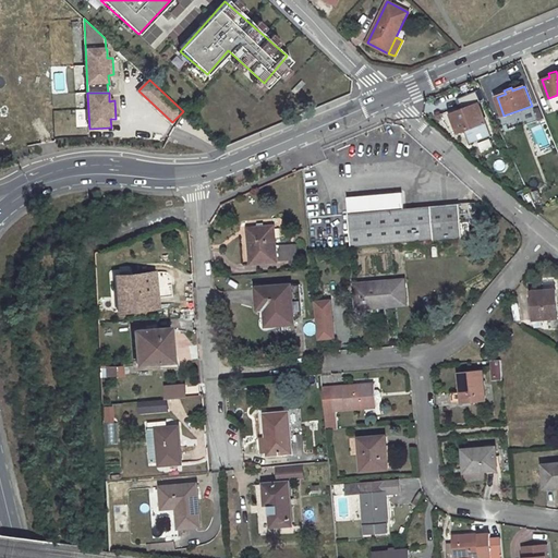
[(450,111),(440,114),(455,135),(466,131),(471,143),(490,135),(478,104),(465,109),(464,106),(458,108),(459,111),(451,114),(450,111)]
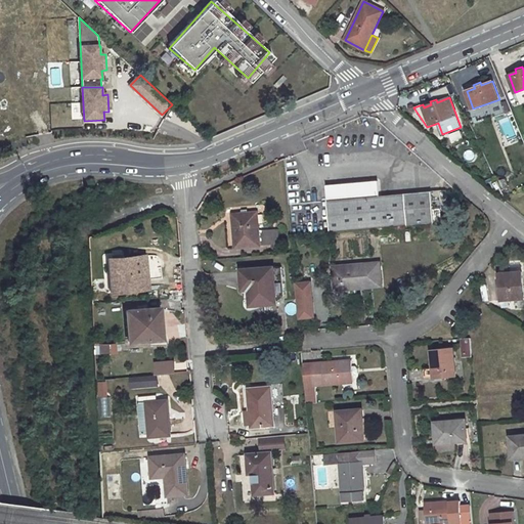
[(492,113),(499,111),(497,102),(490,104),(492,113)]
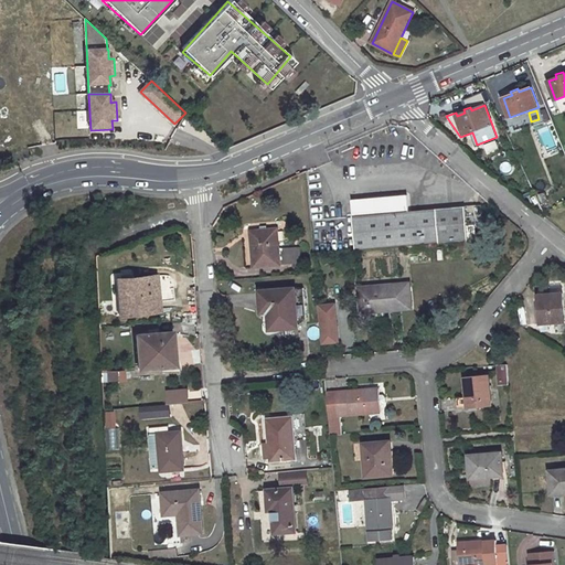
[(483,145),(486,153),(498,150),(496,142),(483,145)]
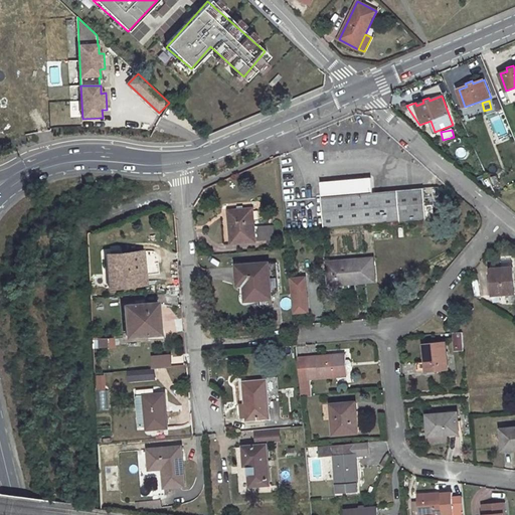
[(371,178),(321,183),(325,227),(427,218),(424,188),(373,193),(371,178)]
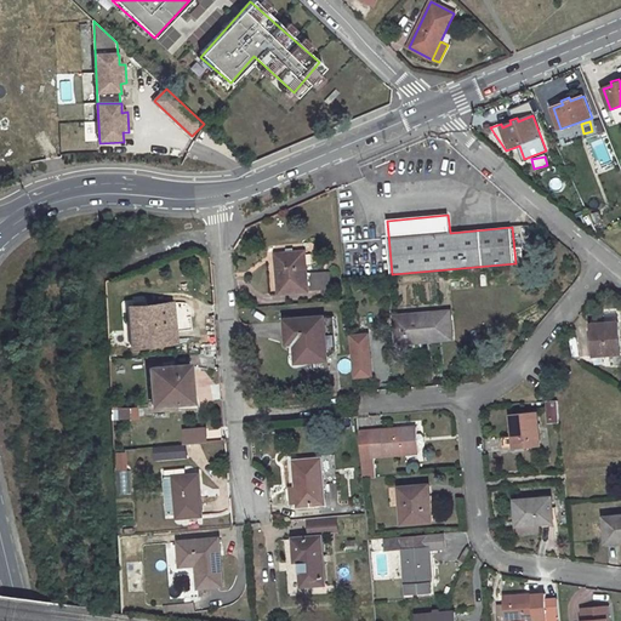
[(288,255),(277,255),(280,294),(309,290),(306,252),(295,254),(288,255)]
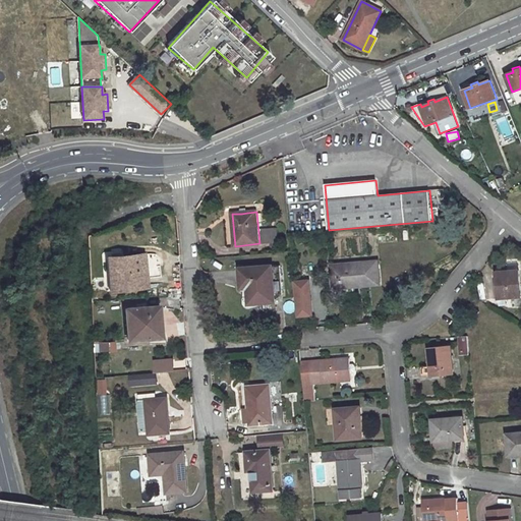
[(158,275),(157,253),(146,254),(147,276),(158,275)]
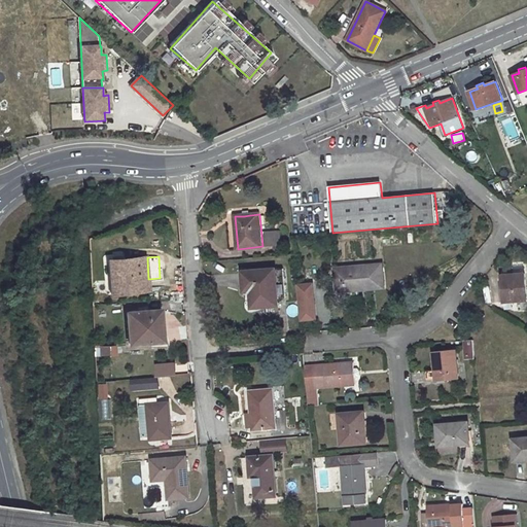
[(145,281),(143,257),(110,260),(112,278),(124,277),(125,293),(148,290),(147,281),(145,281)]
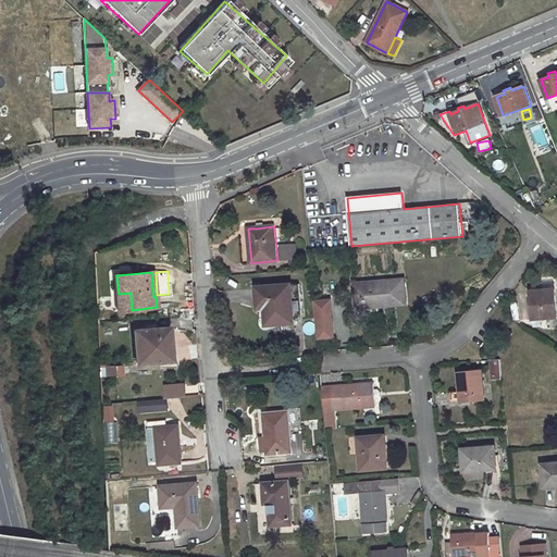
[(132,310),(131,293),(119,294),(116,275),(112,276),(116,311),(132,310)]
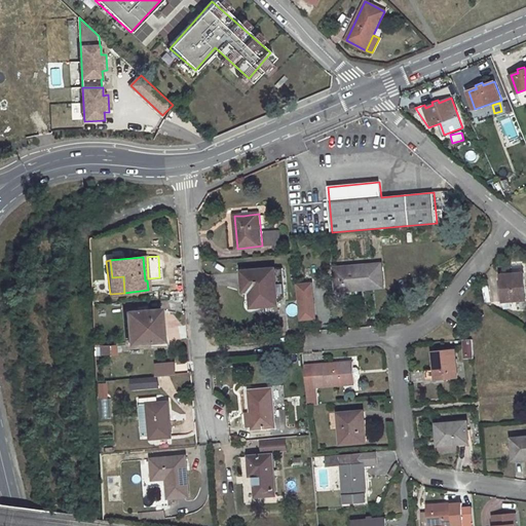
[(381,264),(335,268),(337,290),(358,288),(358,290),(383,287),(381,264)]
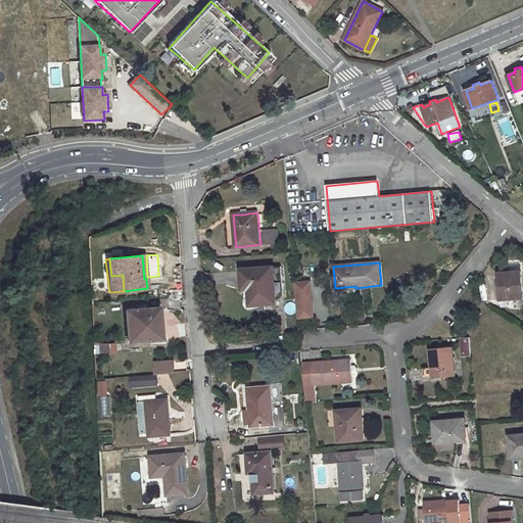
[(276,303),(275,296),(284,295),(282,267),(242,270),(243,289),(245,289),(246,306),(247,308),(250,310),(251,310),(251,305),(276,303)]
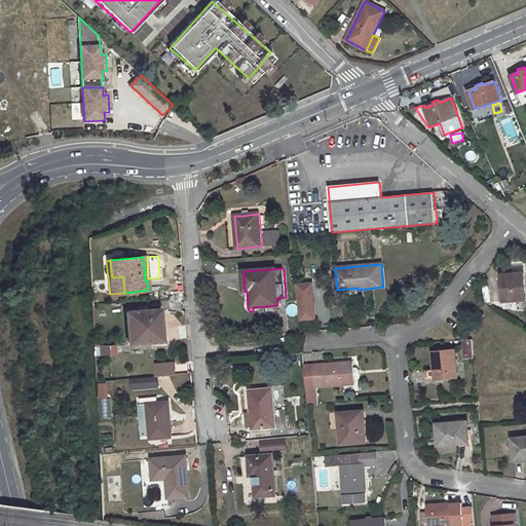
[(523,272),(501,275),(503,301),(525,299),(523,272)]
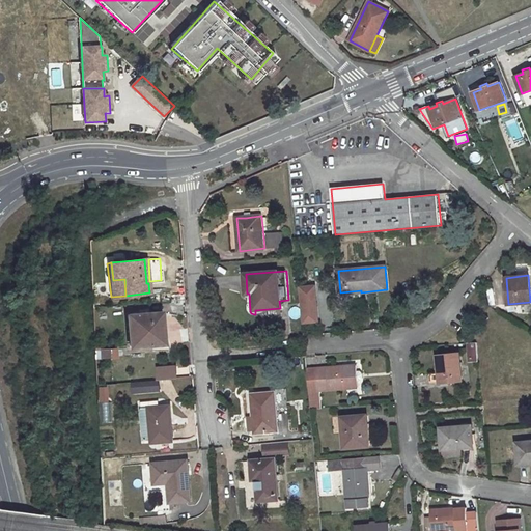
[(300,323),(317,322),(315,283),(298,284),(300,323)]
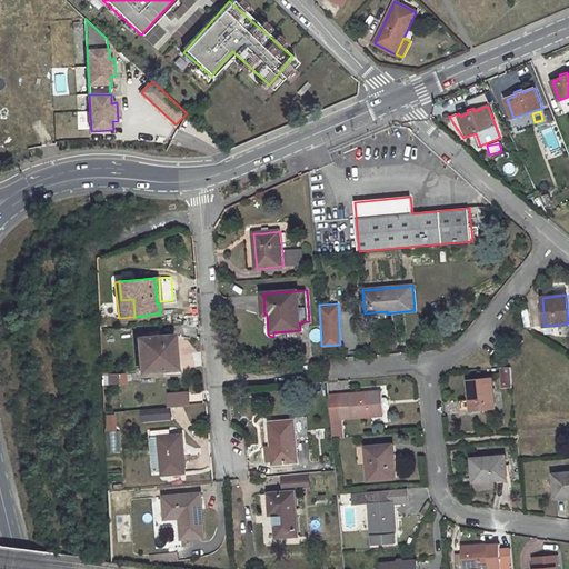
[(512,332),(509,336),(507,339),(517,348),(522,341),(512,332)]
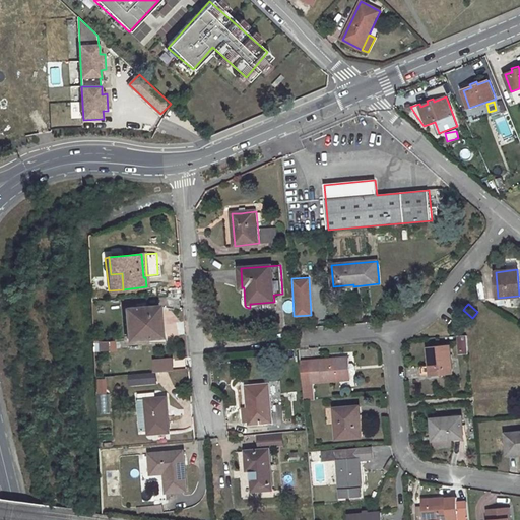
[(136,308),(125,309),(128,339),(159,336),(157,317),(155,317),(155,306),(141,307),(136,308)]
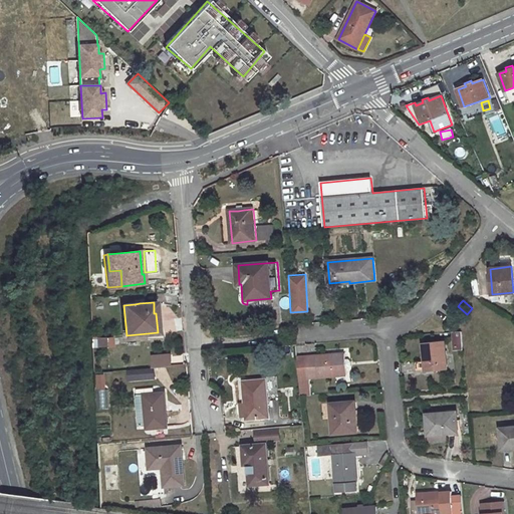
[(452,349),(461,349),(460,331),(451,331),(452,349)]
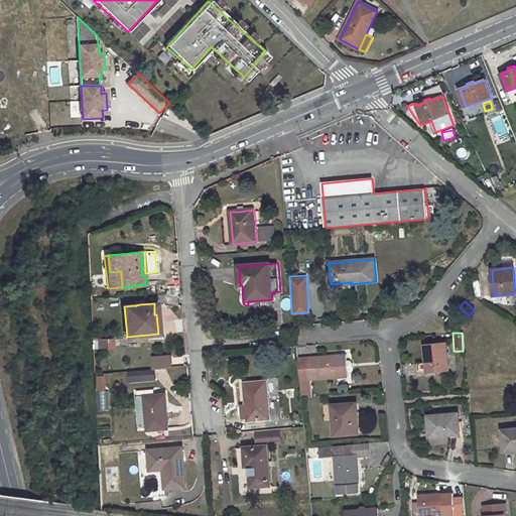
[(112,339),(98,340),(98,349),(113,348),(112,339)]
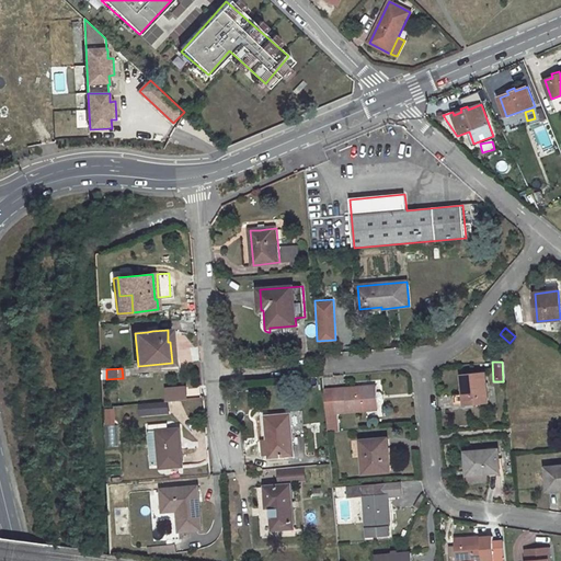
[(484,371),(461,375),(464,393),(451,395),(453,405),(465,404),(465,405),(488,403),(484,371)]
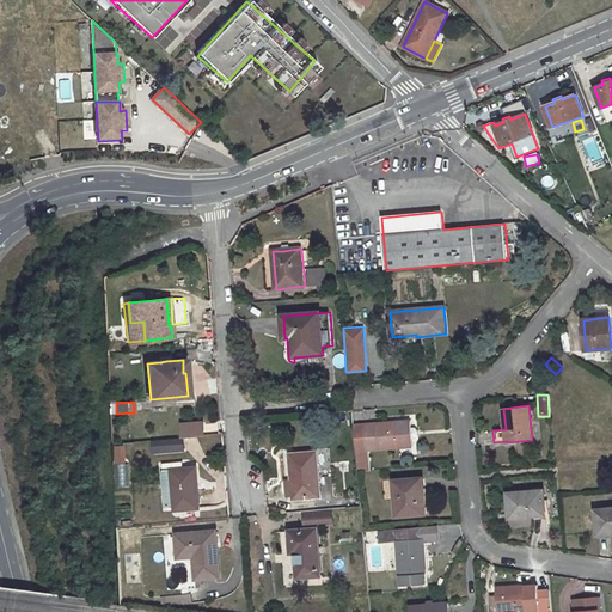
[(410,421),(366,424),(354,426),(359,471),(369,471),(368,451),(412,447),(410,421)]
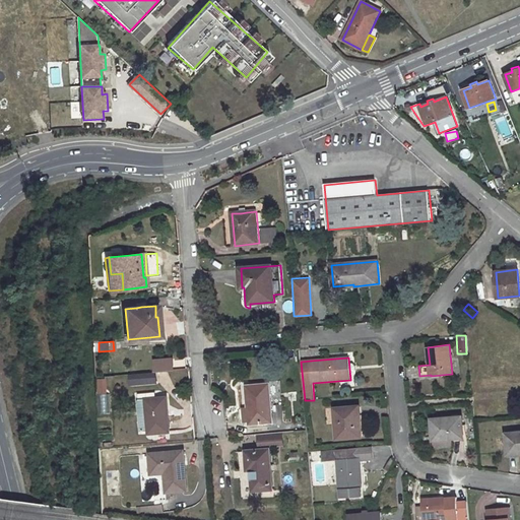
[(156,372),(174,371),(173,360),(154,362),(155,372),(156,372)]
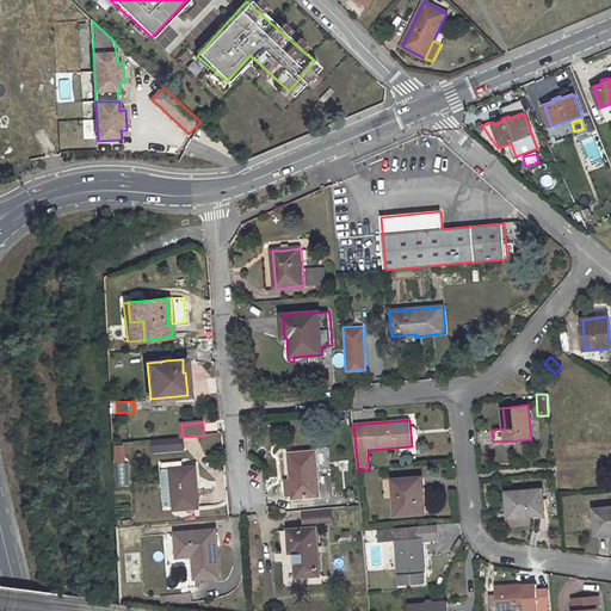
[(183,437),(154,439),(154,451),(184,449),(184,437),(183,437)]
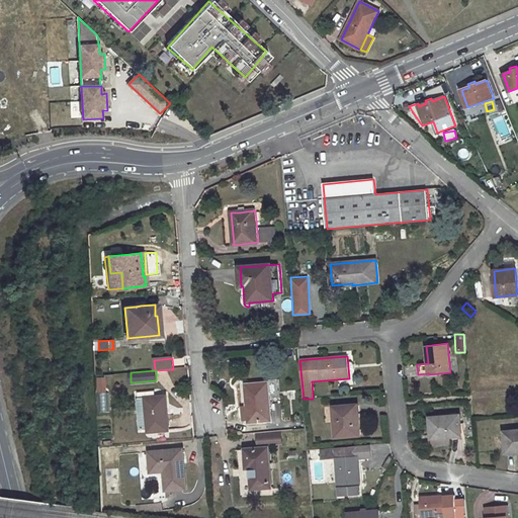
[(279,381),(268,383),(269,399),(280,398),(279,381)]
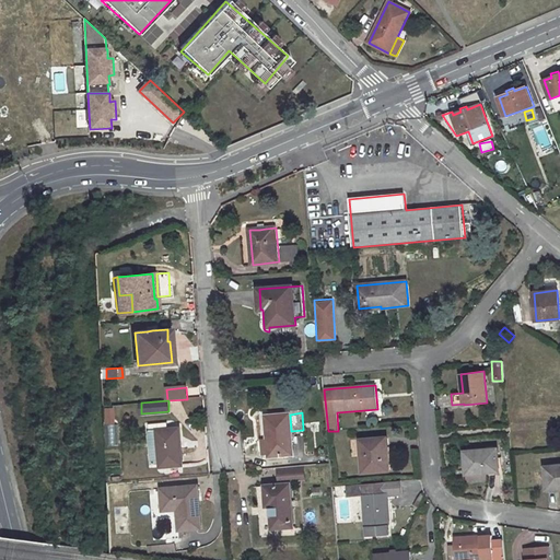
[(290,415),(266,416),(269,456),(293,455),(291,431),(290,415)]
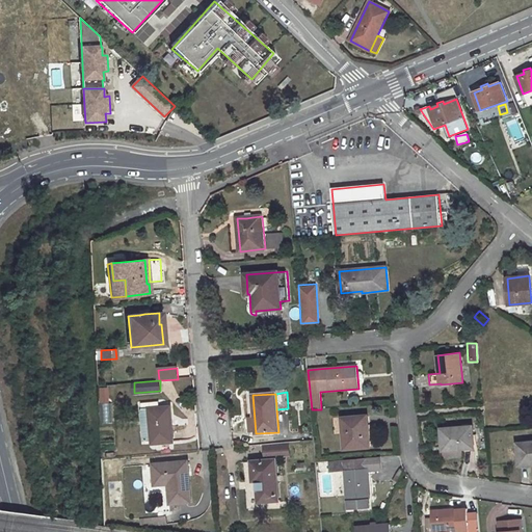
[(169,407),(149,409),(152,441),(152,444),(173,442),(169,407)]
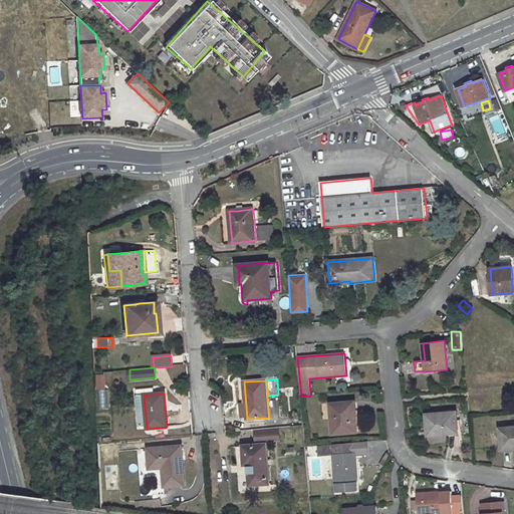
[(144,396),(136,397),(139,427),(147,426),(144,396)]
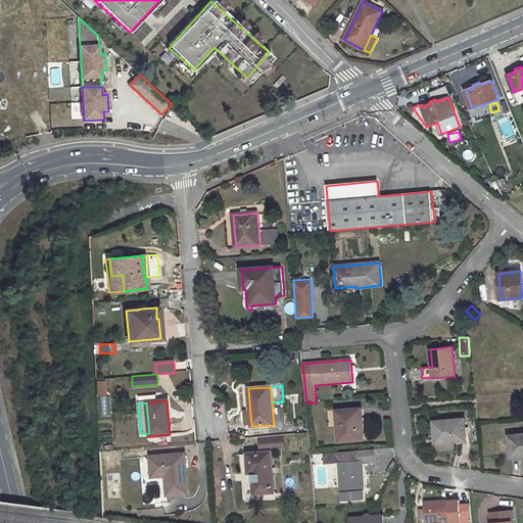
[(361,409),(336,411),(339,441),(366,439),(364,424),(362,424),(361,409)]
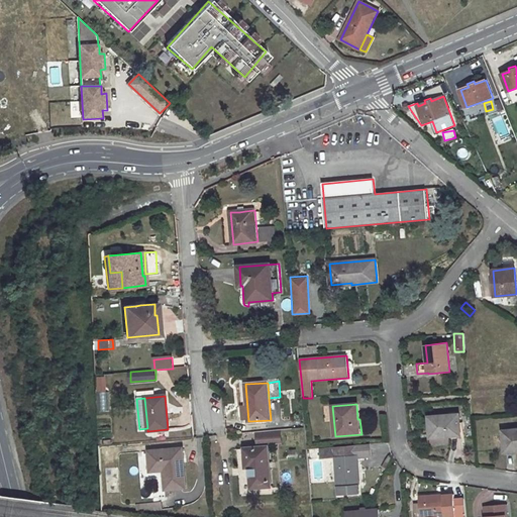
[(458,414),(429,417),(431,437),(433,437),(447,436),(460,435),(458,414)]
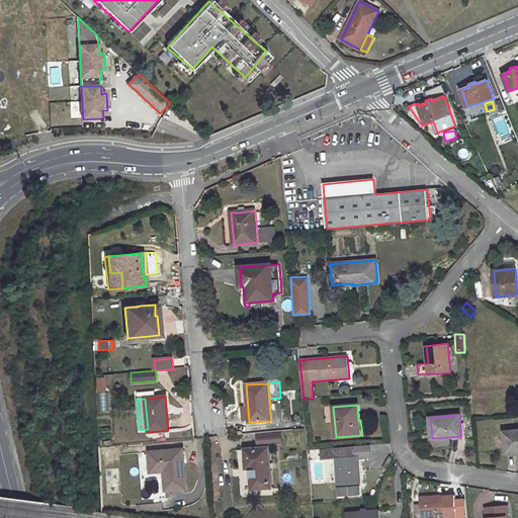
[(517,430),(504,431),(505,452),(517,451),(517,430)]
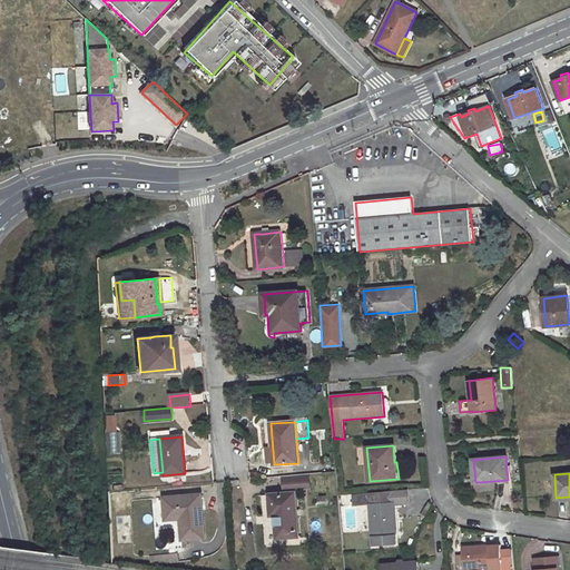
[(285,494),(271,495),(272,516),(276,516),(277,538),(298,536),(295,493),(295,492),(295,490),(297,488),(298,488),(310,487),(308,474),(284,475),(285,494)]
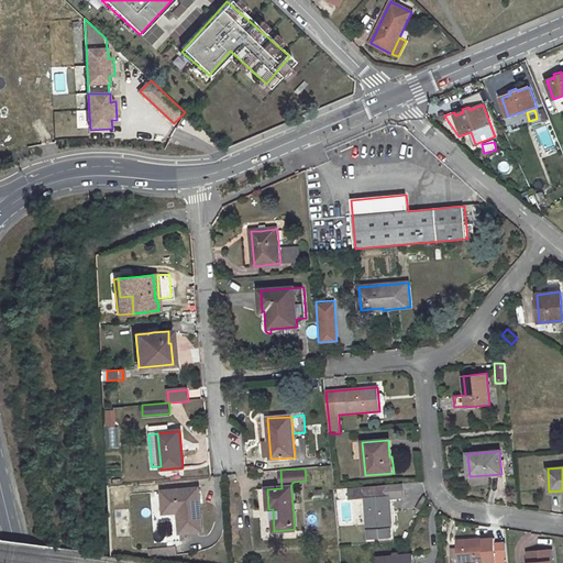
[(487,475),(472,476),(472,484),(488,483),(487,475)]
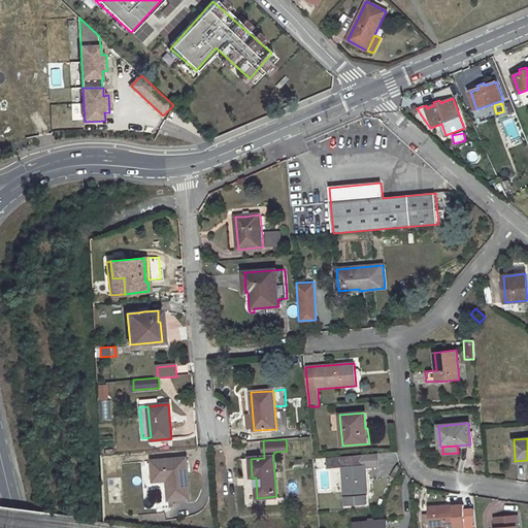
[(373,454),(341,457),(344,505),(365,504),(364,495),(366,495),(364,467),(374,466),(373,454)]
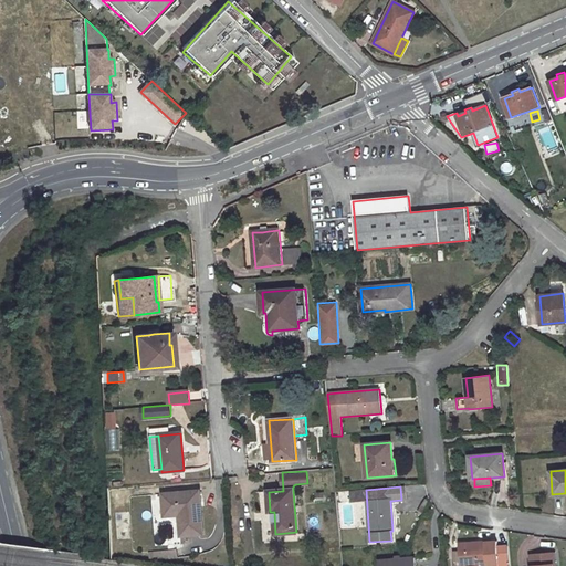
[(199,491),(164,494),(165,515),(179,514),(181,536),(202,534),(199,491)]
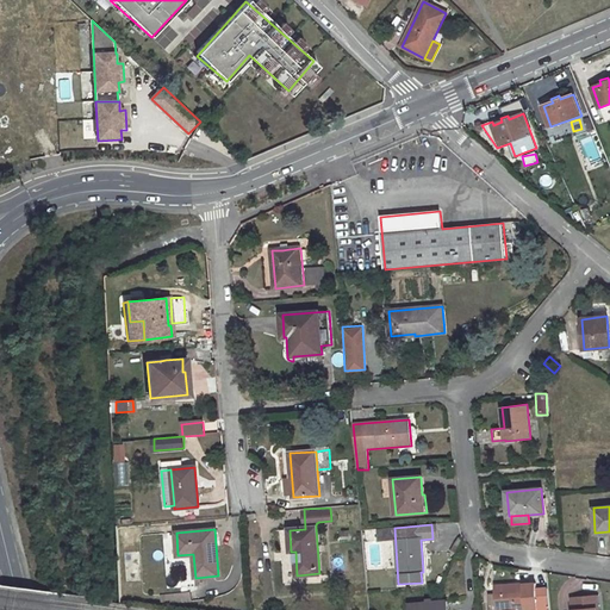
[(366,566),(393,565),(392,540),(375,540),(375,529),(365,530),(366,566)]
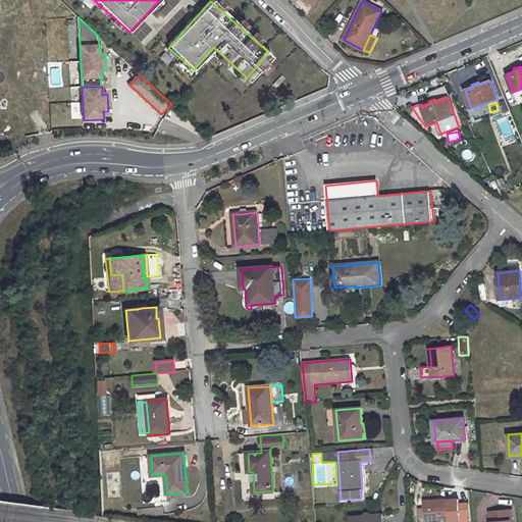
[(456,499),(423,502),(423,509),(419,509),(419,517),(424,517),(424,521),(444,521),(457,521),(456,521),(470,521),(469,503),(456,504),(456,499)]
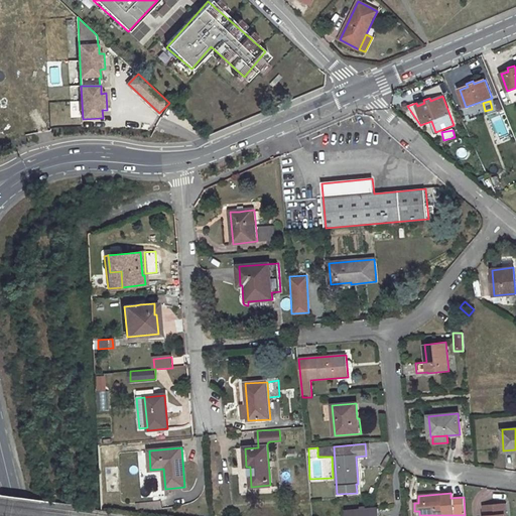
[(484,515),(505,515),(505,504),(484,505),(484,515)]
